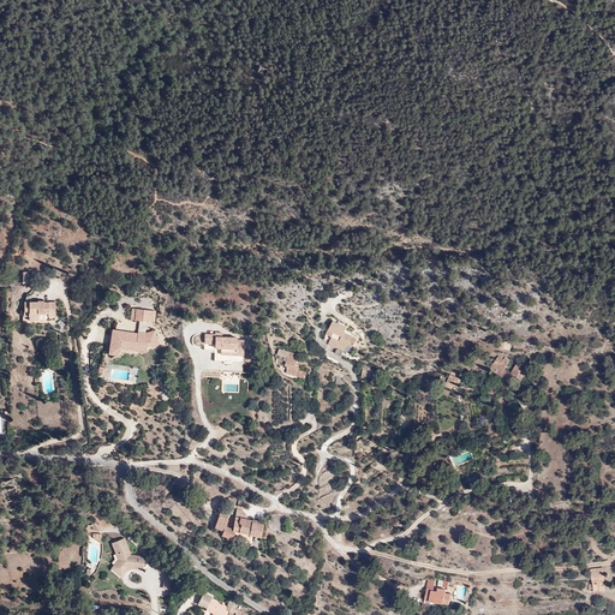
[(33,274),(23,273),(22,282),(28,284),(28,285),(33,285),(33,274)]
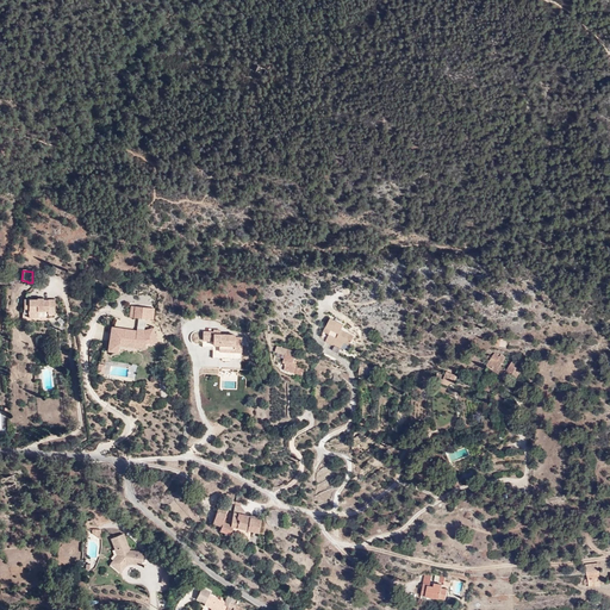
[(24,306),(29,307),(29,311),(29,318),(36,318),(37,310),(44,310),(42,300),(38,300),(24,299),(24,306)]
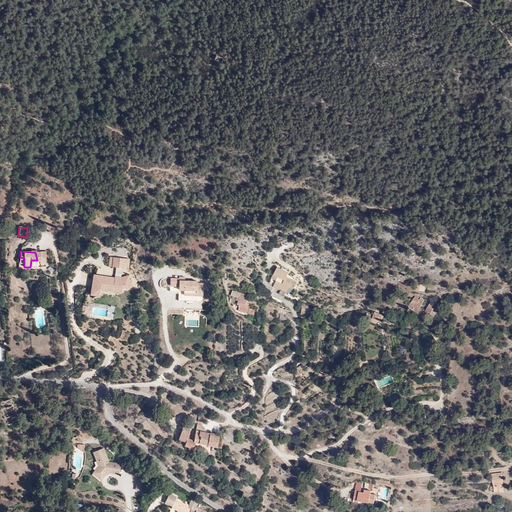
[(35,252),(37,260),(40,261),(40,263),(45,263),(46,252),(37,252),(35,252)]
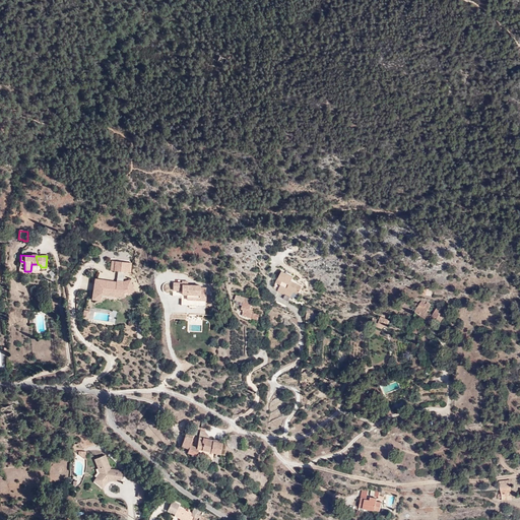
[(131,272),(132,262),(111,260),(110,270),(131,272)]
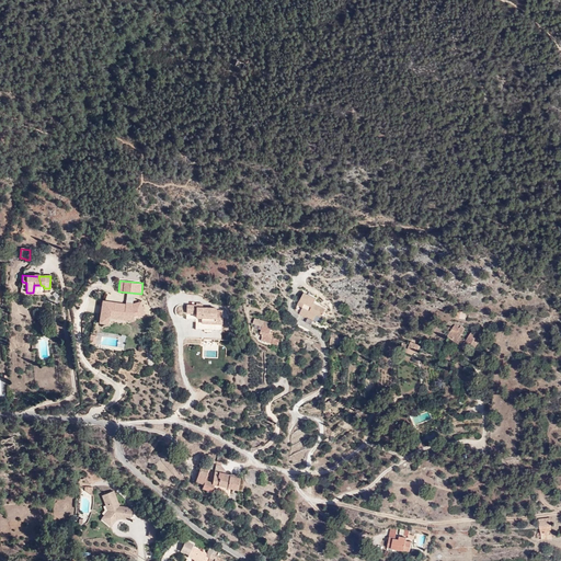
[(302,311),(310,316),(323,321),(325,316),(323,315),(327,308),(316,302),(318,298),(305,292),(300,301),(297,309),(302,311)]
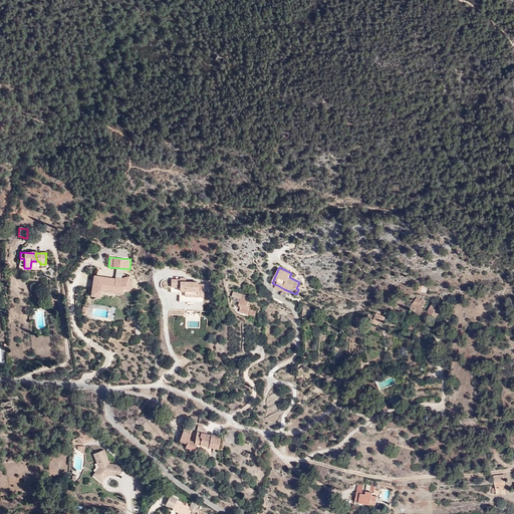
[(102,292),(115,294),(115,290),(123,291),(129,290),(129,291),(134,290),(133,285),(132,282),(131,278),(123,280),(116,279),(116,280),(103,278),(103,280),(95,279),(93,293),(98,294),(102,292)]
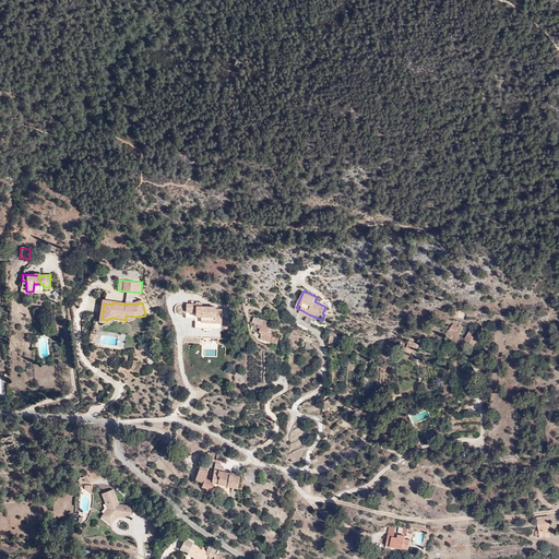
[(198,313),(197,318),(197,330),(223,331),(224,311),(217,311),(217,308),(204,308),(204,305),(198,304),(198,306),(188,305),(188,313),(198,313)]
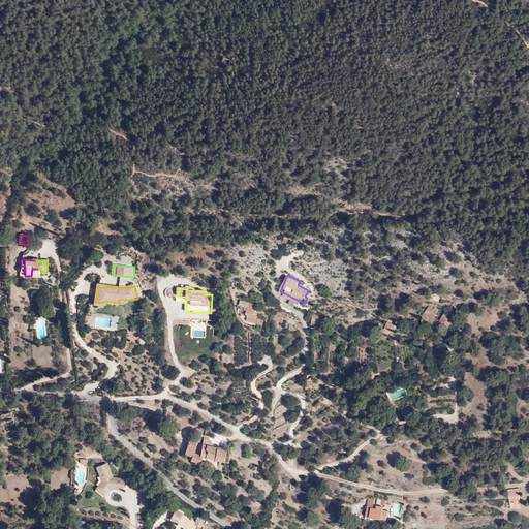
[(242,299),(240,304),(248,307),(246,314),(249,315),(247,320),(256,322),(259,313),(256,312),(259,305),(242,299)]
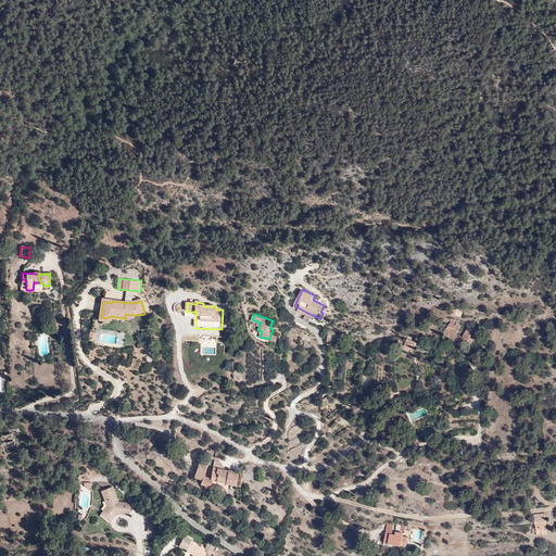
[(466,340),(468,341),(470,337),(472,333),(474,331),(470,329),(469,330),(467,329),(462,337),(456,333),(460,325),(456,323),(456,324),(451,320),(443,333),(463,344),(466,340)]
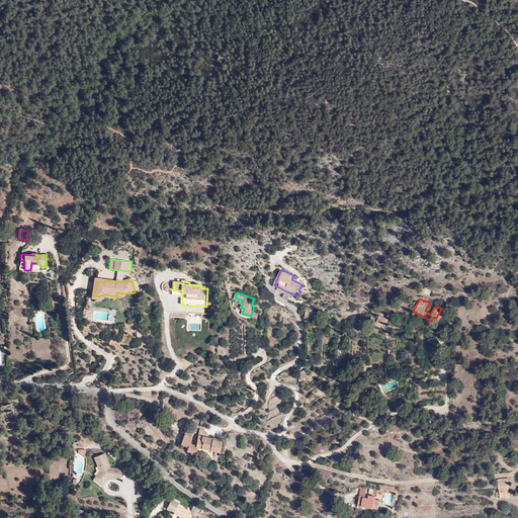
[(306,317),(314,318),(315,312),(315,310),(308,309),(306,317)]
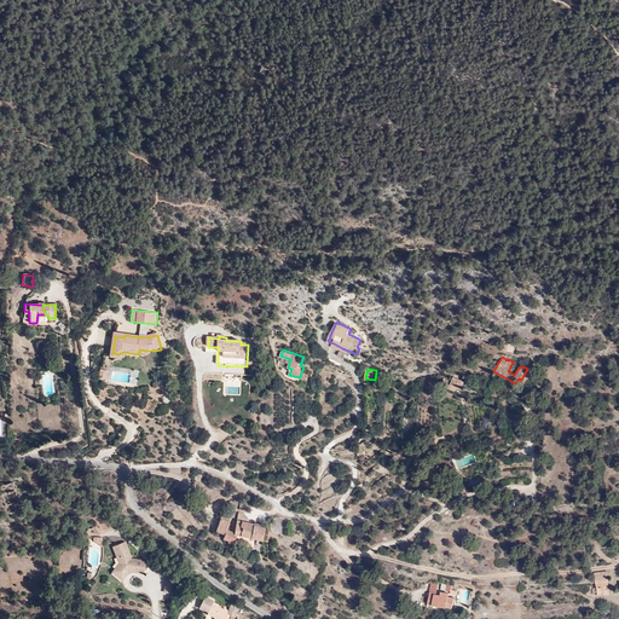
[(453,385),(457,386),(462,388),(464,381),(455,376),(452,381),(446,377),(443,385),(451,389),(453,385)]
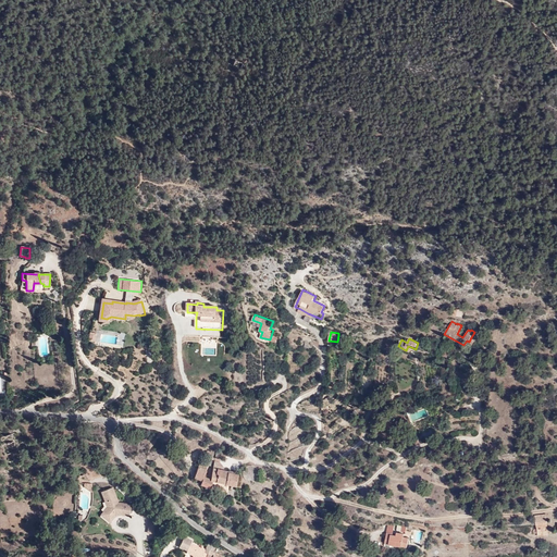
[(322,400),(326,407),(333,401),(330,396),(322,400)]
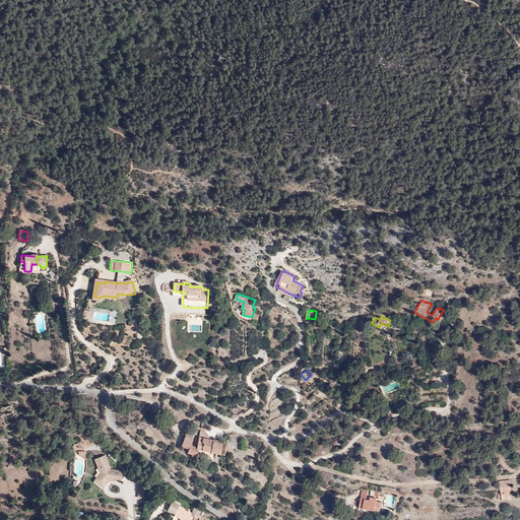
[(189,453),(199,455),(201,451),(203,443),(202,443),(203,439),(199,438),(197,445),(196,444),(195,446),(192,445),(194,435),(186,433),(182,447),(189,449),(189,453)]
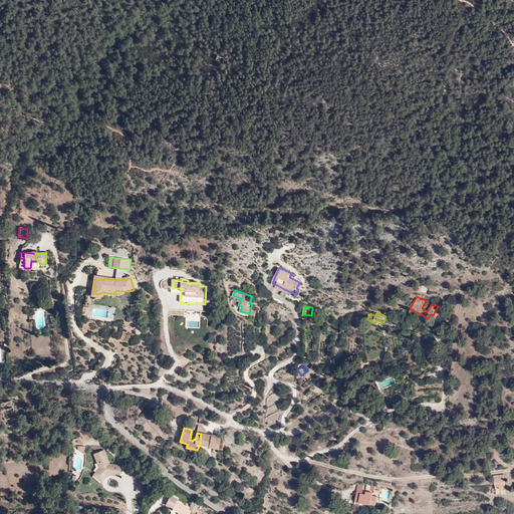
[(200,438),(201,438),(199,446),(219,451),(221,446),(219,445),(220,439),(217,438),(218,436),(212,434),(211,436),(201,434),(200,438)]
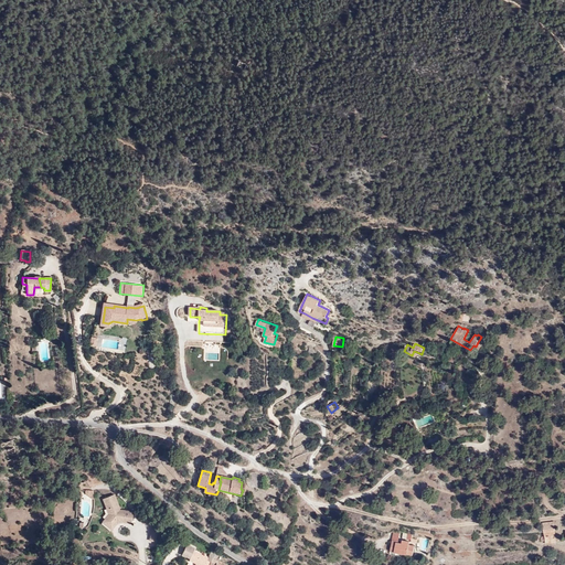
[(132,524),(135,512),(126,511),(125,514),(118,514),(117,509),(120,508),(116,494),(104,499),(110,514),(106,519),(116,528),(118,523),(117,519),(121,518),(123,523),(132,524)]
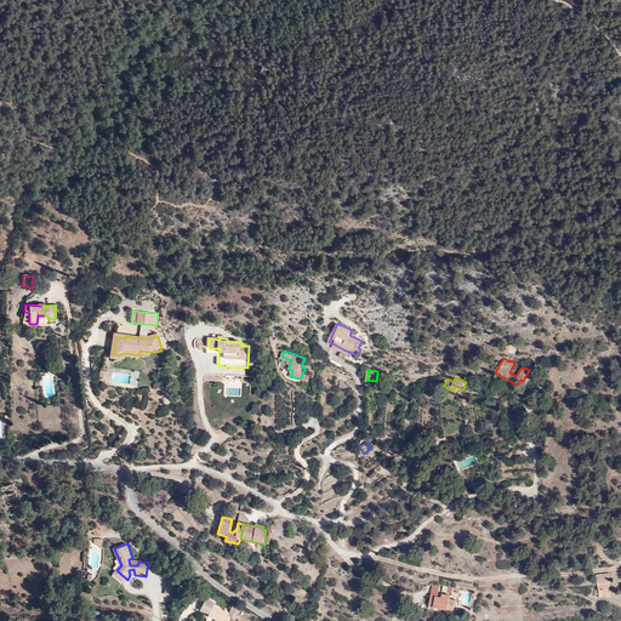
[(127,580),(117,570),(114,574),(124,584),(127,580)]
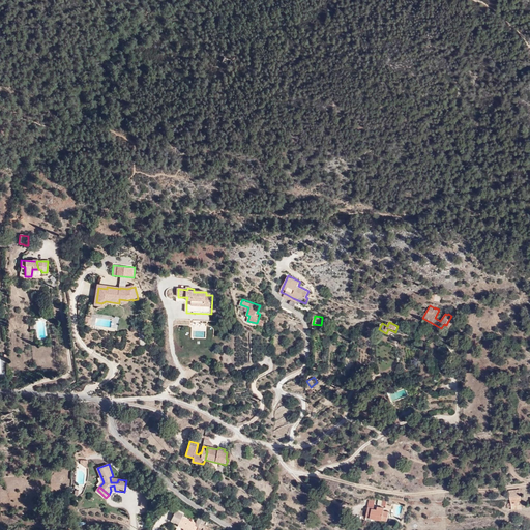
[(522,508),(520,491),(509,491),(510,502),(509,503),(508,503),(508,504),(509,505),(509,506),(510,506),(511,506),(511,508),(522,508)]
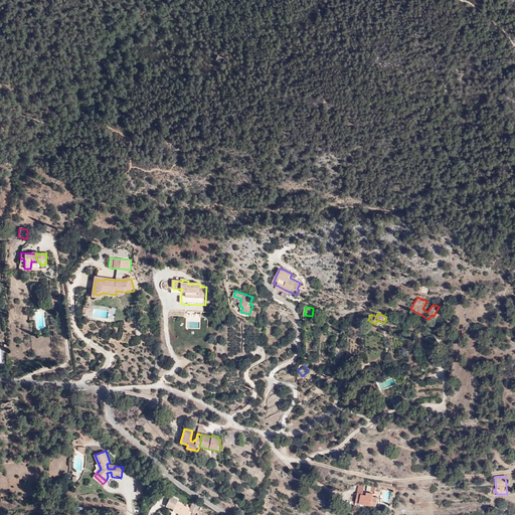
[(235,493),(237,489),(230,484),(227,488),(235,493)]
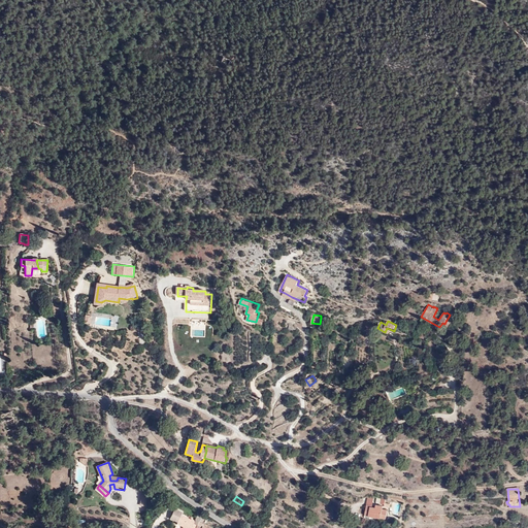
[(387,520),(388,510),(383,509),(384,506),(376,505),(376,508),(373,507),(374,506),(372,506),(373,497),(369,496),(365,516),(387,520)]
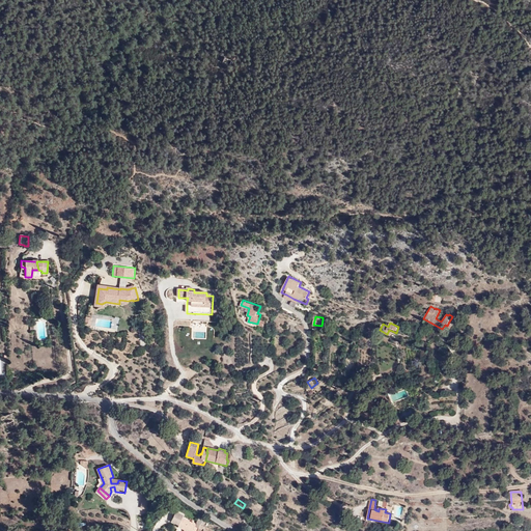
[(171,522),(179,526),(183,519),(185,515),(176,511),(171,522)]
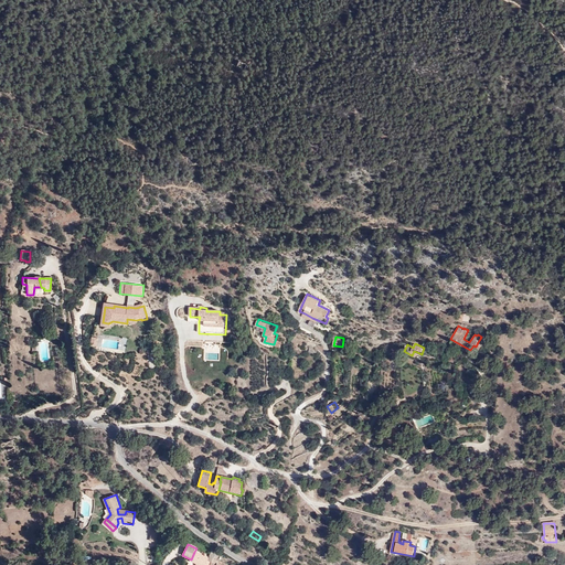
[(196,563),(200,564),(219,564),(216,564),(212,563),(209,562),(210,560),(194,552),(191,560),(190,561),(196,563)]
